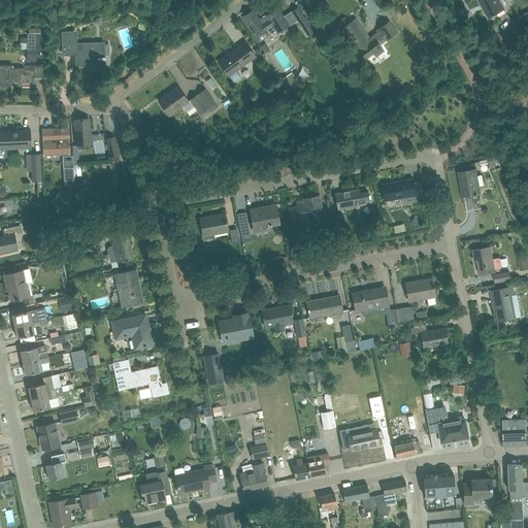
[(477,0),(489,18),(505,8),(500,0),(477,0)]
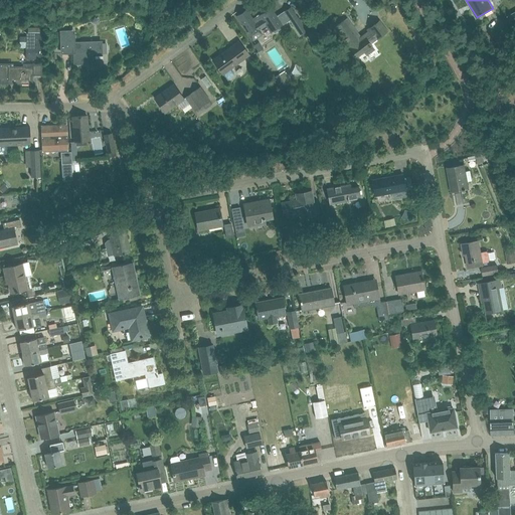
[(236,16),(250,36),(253,40),(262,34),(260,30),(267,25),(272,32),(274,30),(275,32),(281,28),(280,27),(291,19),(292,21),(291,22),(300,35),(308,30),(299,17),(298,17),(291,7),(285,11),(286,12),(277,17),(271,7),(260,15),(261,16),(253,20),(246,9),(236,16)]
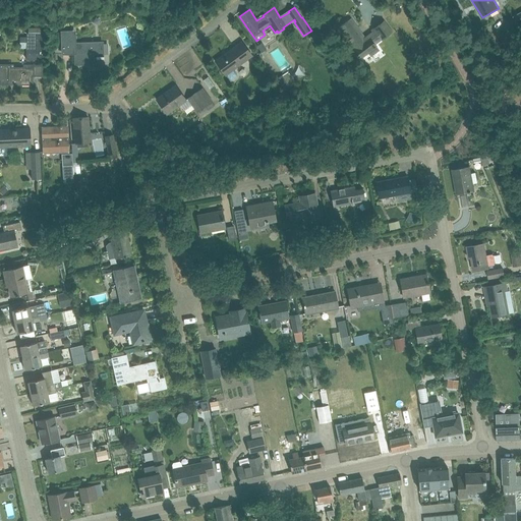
[(359,59),(367,53),(370,57),(380,51),(377,47),(374,44),(392,32),(384,20),(371,31),(372,32),(362,39),(356,30),(358,29),(354,23),(352,24),(349,20),(339,27),(354,49),(352,50),(359,59)]
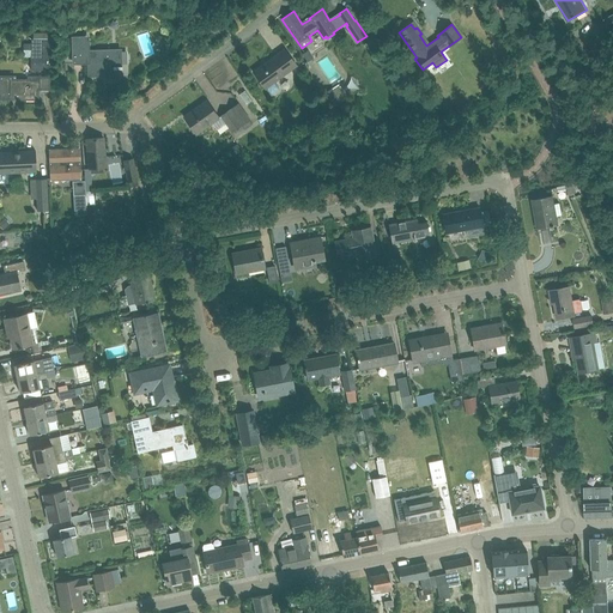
[(68,26),(58,29),(59,36),(71,34),(68,26)]
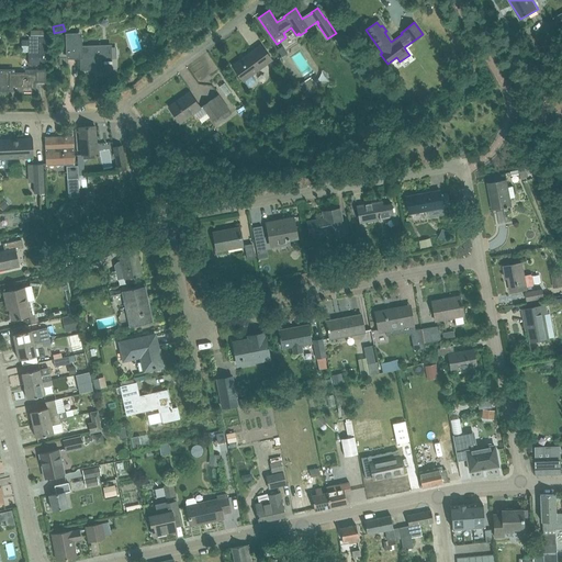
[(45,65),(45,36),(44,36),(44,31),(31,30),(31,35),(29,35),(29,41),(22,40),(22,52),(29,52),(27,65),(45,65)]
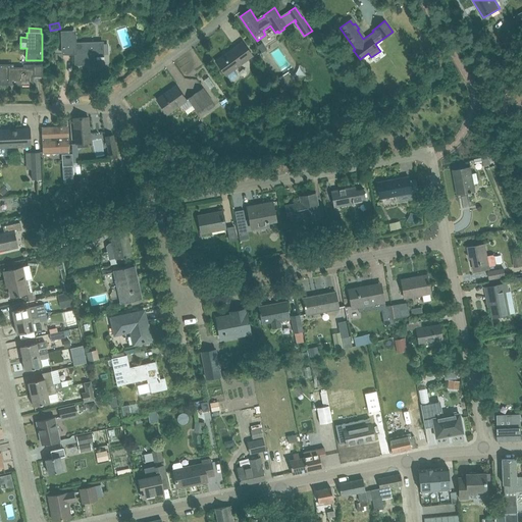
[(104,58),(104,56),(103,42),(75,44),(74,32),(73,32),(73,30),(72,30),(72,32),(61,32),(62,53),(63,53),(75,53),(75,64),(88,64),(88,66),(101,65),(101,58),(104,58)]
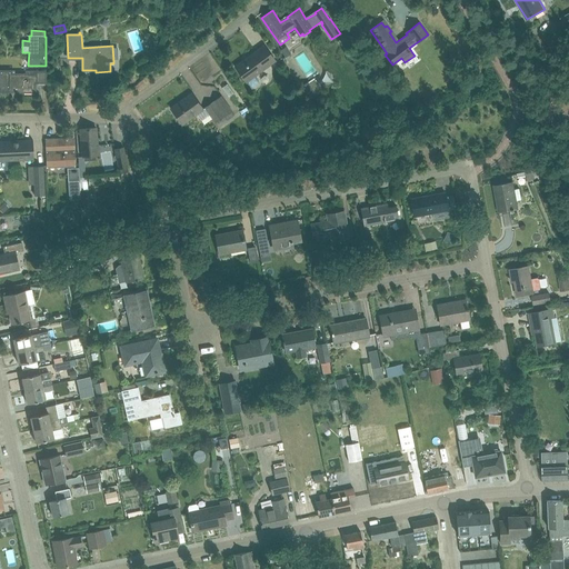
[(535,50),(539,46),(530,37),(526,42),(535,50)]
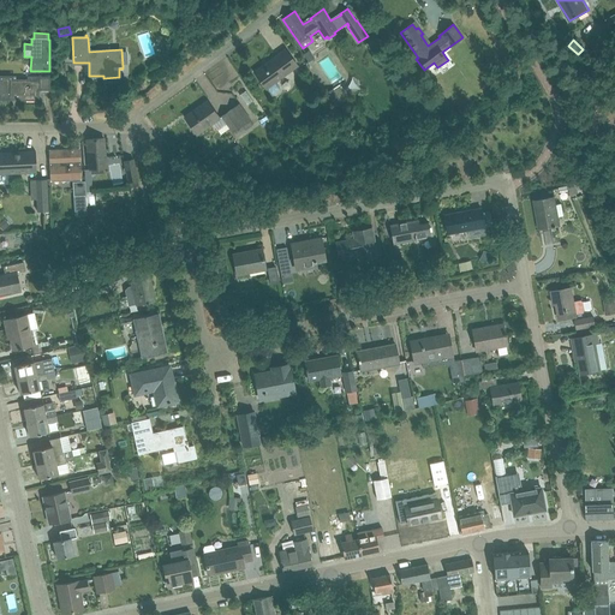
[(169,53),(162,49),(159,57),(166,60),(169,53)]
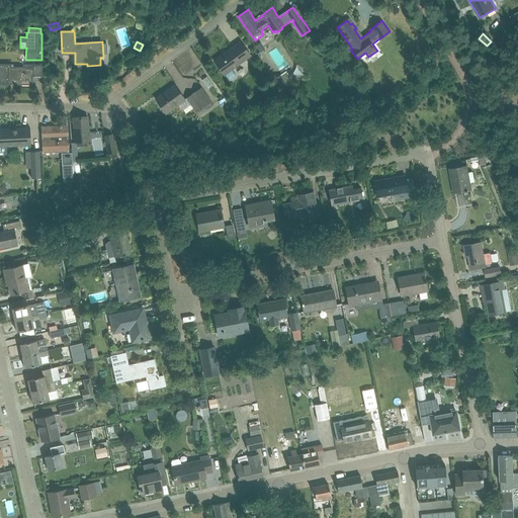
[(213,61),(224,75),(228,80),(230,80),(236,76),(236,74),(232,69),(251,56),(241,41),(213,61)]
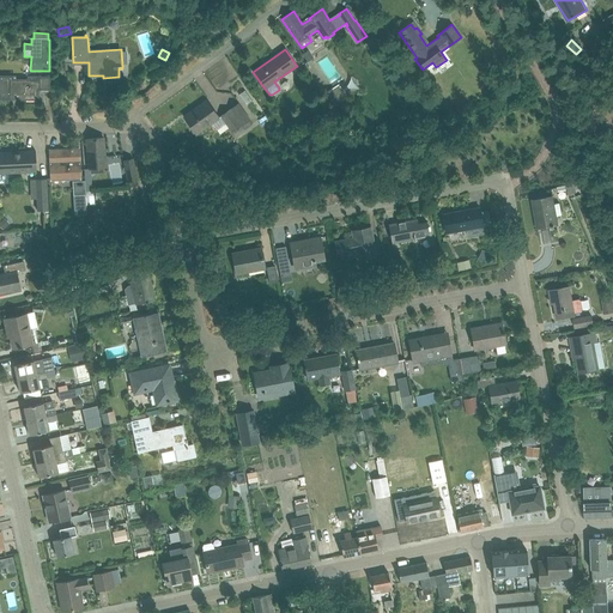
[(314,58),(308,50),(302,54),(308,62),(314,58)]
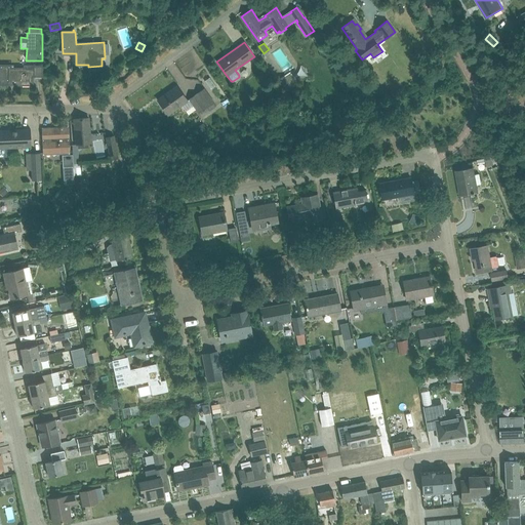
[(43,78),(43,65),(24,65),(24,68),(11,68),(11,65),(0,64),(0,83),(13,84),(13,86),(34,86),(34,77),(43,78)]
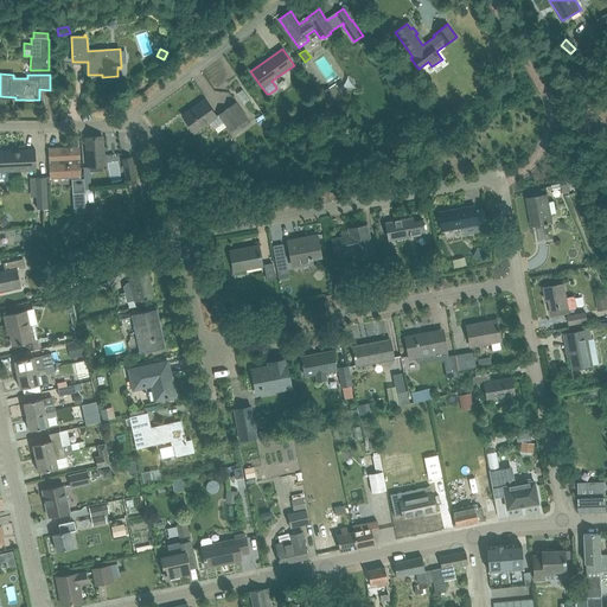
[(336,84),(323,93),(331,104),(344,96),(336,84)]
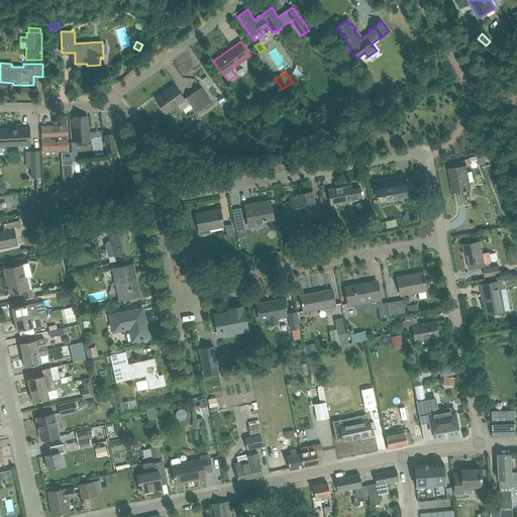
[(205,76),(199,80),(205,88),(211,84),(205,76)]
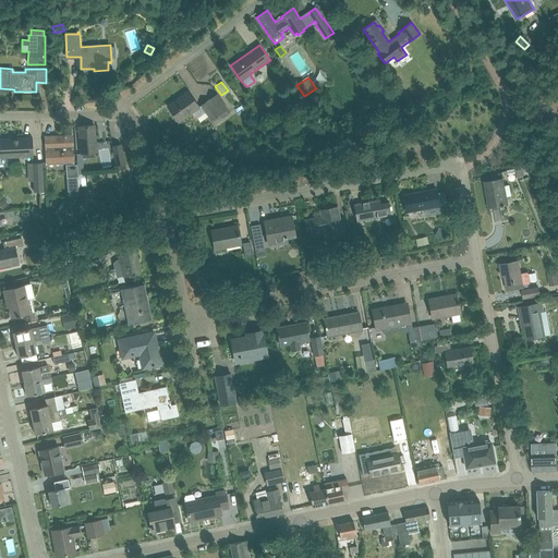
[(187,92),(168,106),(179,122),(193,111),(197,118),(206,112),(211,120),(214,123),(221,118),(219,114),(227,108),(223,102),(217,94),(198,107),(187,92)]
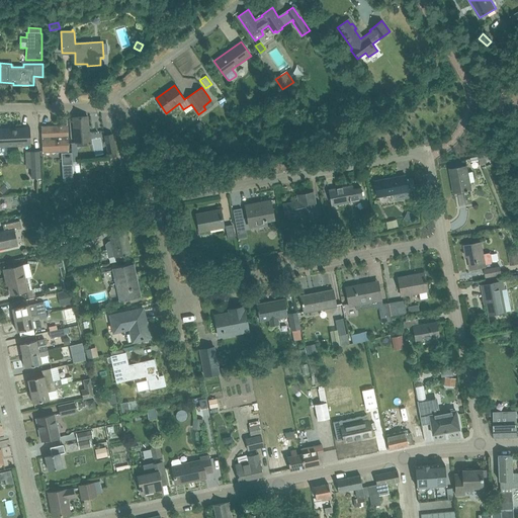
[(371,103),(366,107),(373,115),(383,108),(377,101),(372,104),(371,103)]
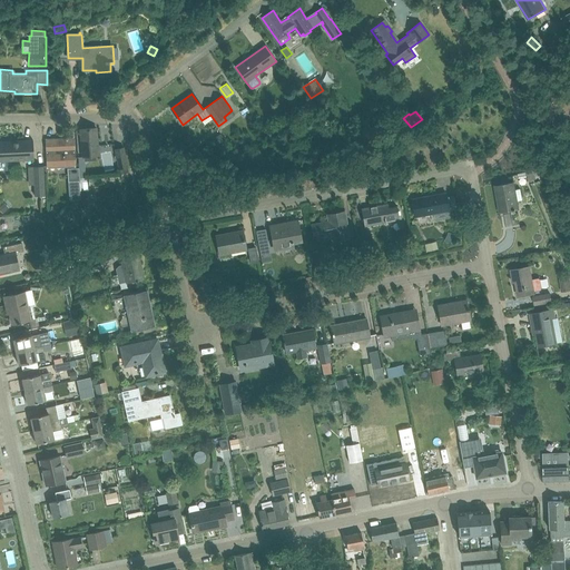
[(404,125),(390,134),(393,139),(409,130),(404,125)]
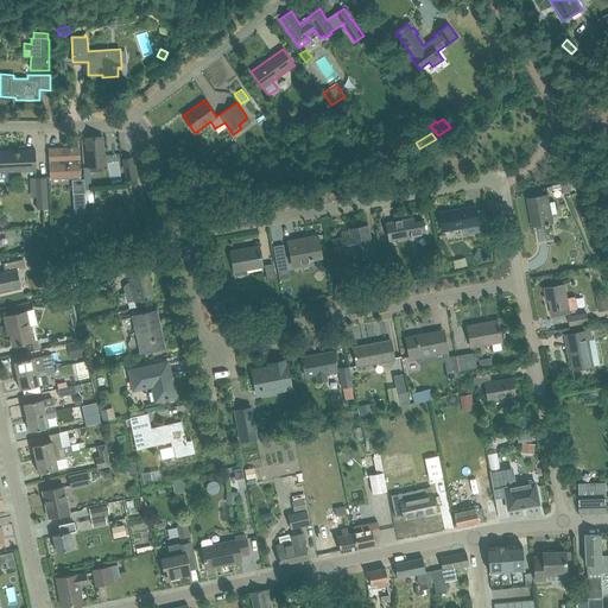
[(102,137),(86,138),(87,150),(88,168),(88,169),(90,169),(94,168),(103,168),(103,166),(102,156),(105,156),(102,137)]
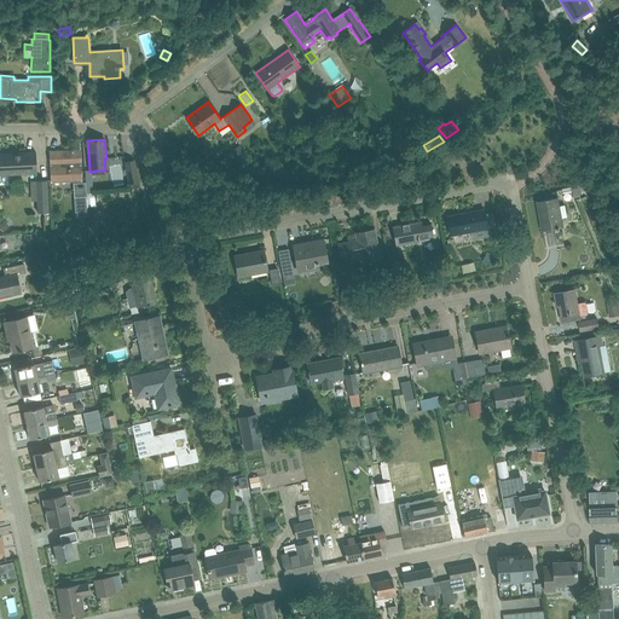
[(243,152),(239,145),(231,150),(235,157),(243,152)]
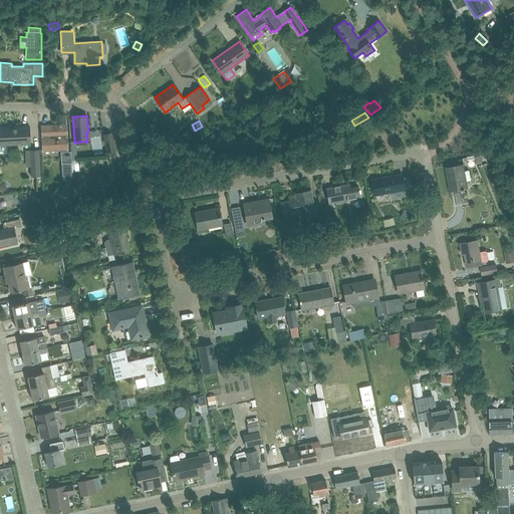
[(318,132),(321,138),(337,127),(334,121),(318,132)]
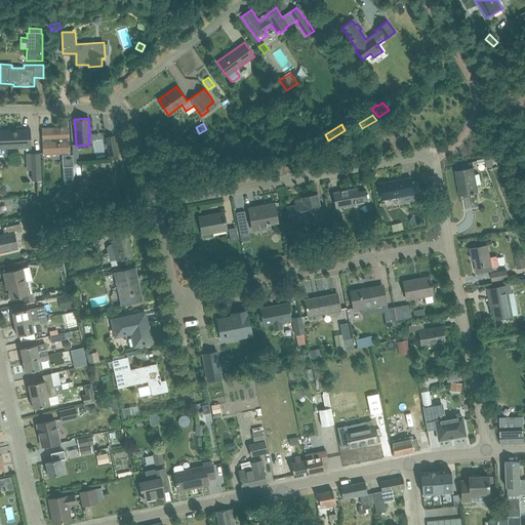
[(214,130),(210,133),(211,135),(210,136),(216,146),(231,136),(224,125),(214,130)]
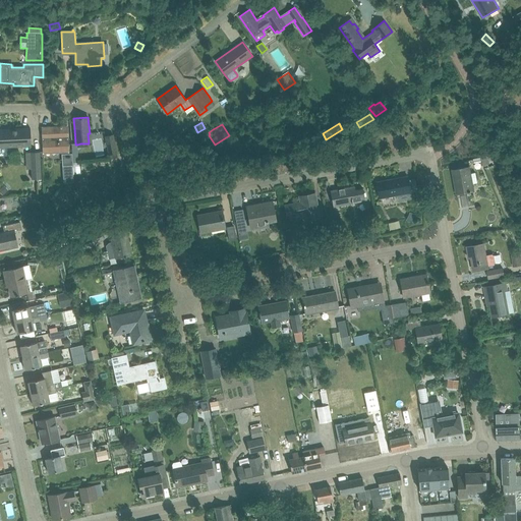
[(51,154),(68,153),(68,142),(67,126),(60,126),(60,127),(43,128),(43,138),(43,154),(51,154)]
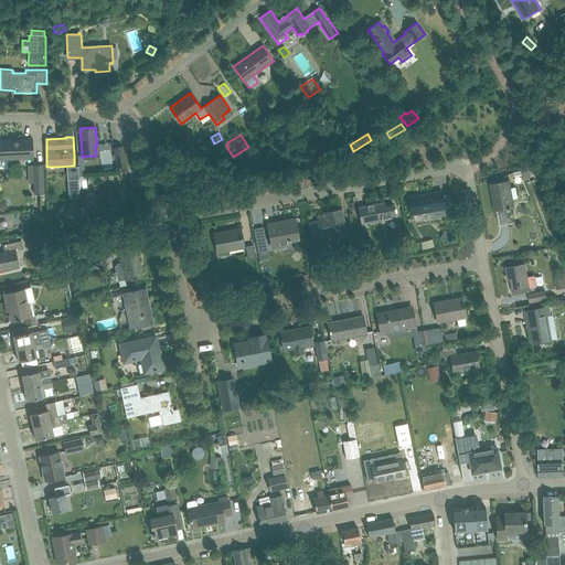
[(33,139),(0,140),(0,169),(8,169),(8,160),(33,159),(33,150),(33,139)]
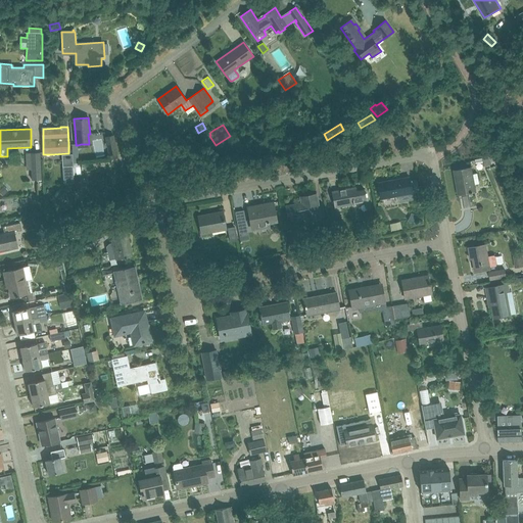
[(102,133),(91,133),(92,155),(103,155),(102,133)]
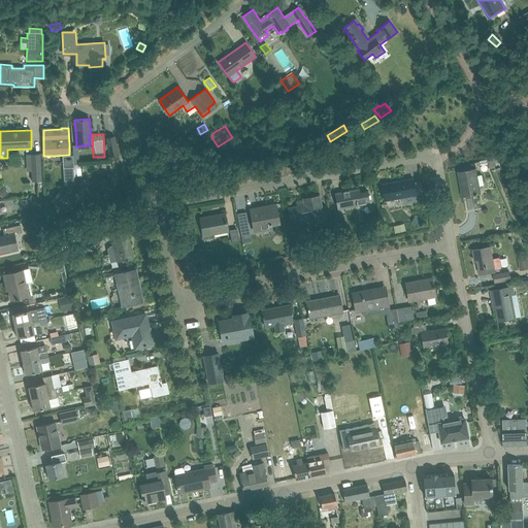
[(119,160),(114,137),(106,138),(111,161),(119,160)]
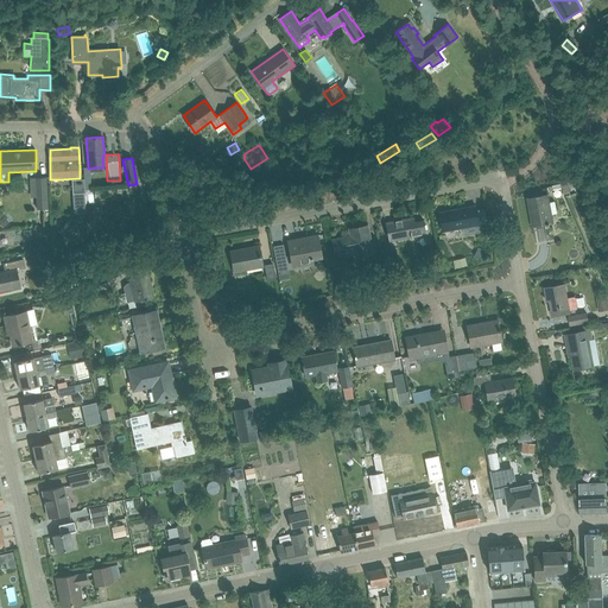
[(355,164),(340,170),(342,176),(358,171),(355,164)]
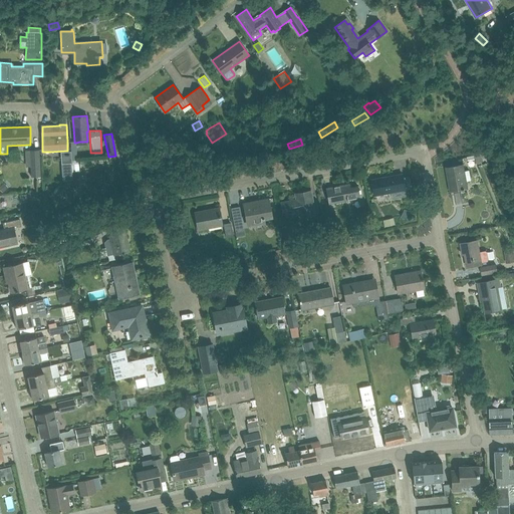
[(30,151),(31,177),(40,177),(39,150),(30,151)]
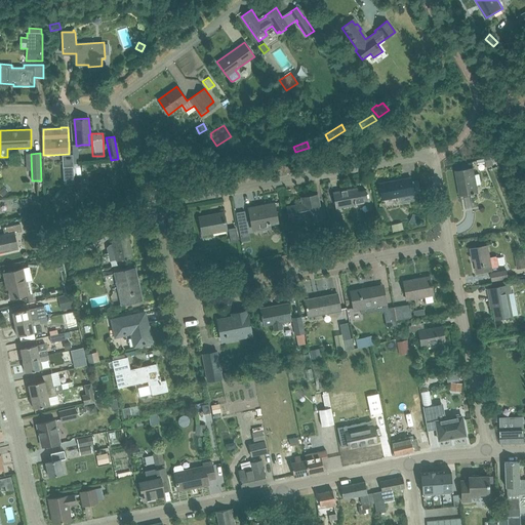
[(72,156),(63,156),(63,167),(73,167),(72,156)]
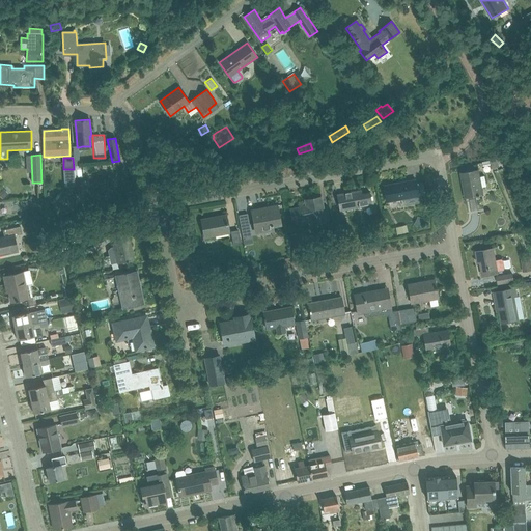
[(231,160),(223,165),(226,170),(234,165),(231,160)]
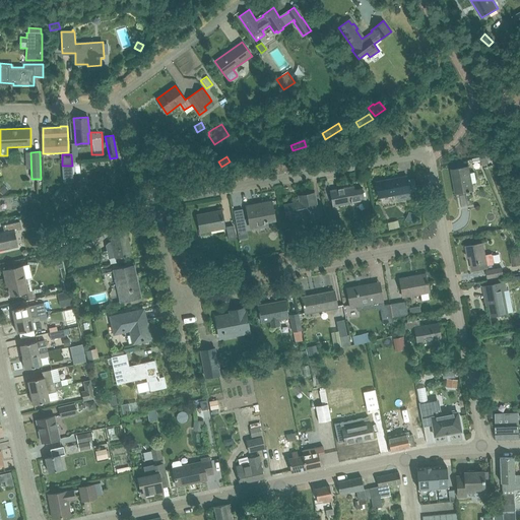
[(489,164),(485,156),(480,157),(482,166),(489,164)]
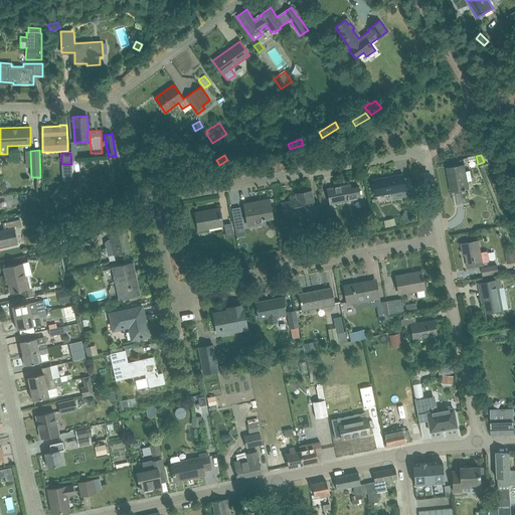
[(452,192),(462,190),(469,189),(465,165),(448,168),(452,192)]
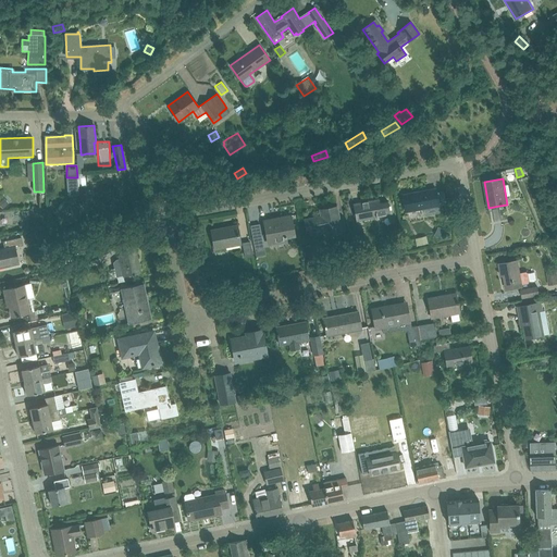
[(78,186),(67,186),(67,195),(78,195),(78,186)]
